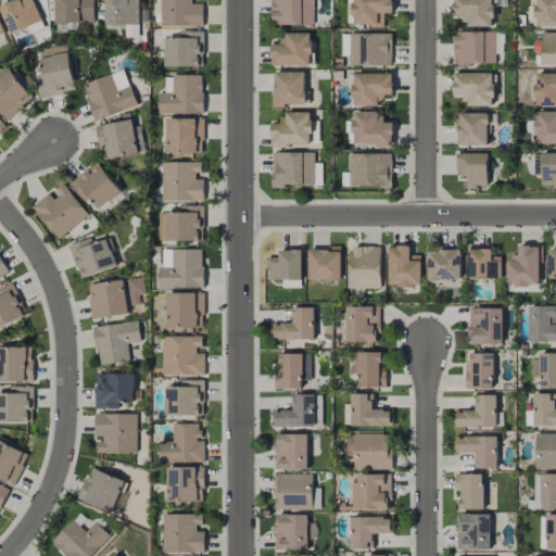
[(9,0),(0,2),(10,33),(41,24),(34,0),(9,0)]
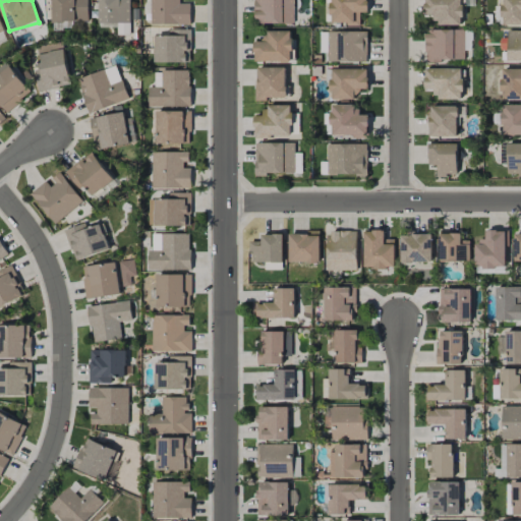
[(52,0),(52,21),(88,21),(88,0),(52,0)]
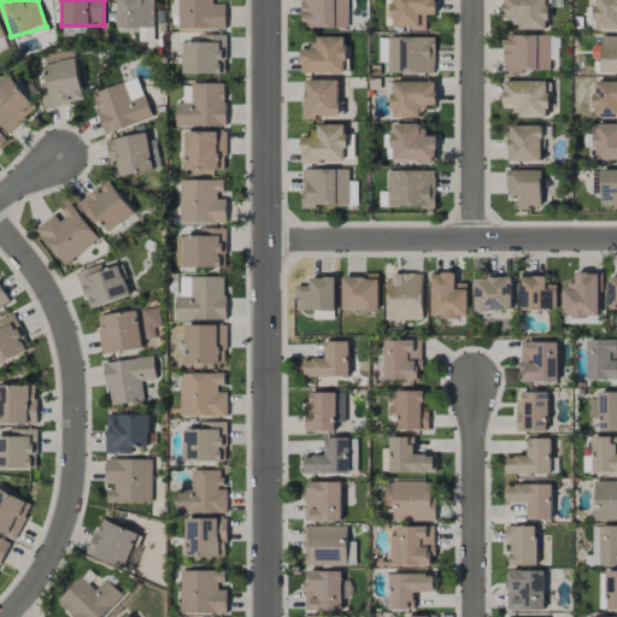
[(117,0),(118,28),(154,28),(153,0),(117,0)]
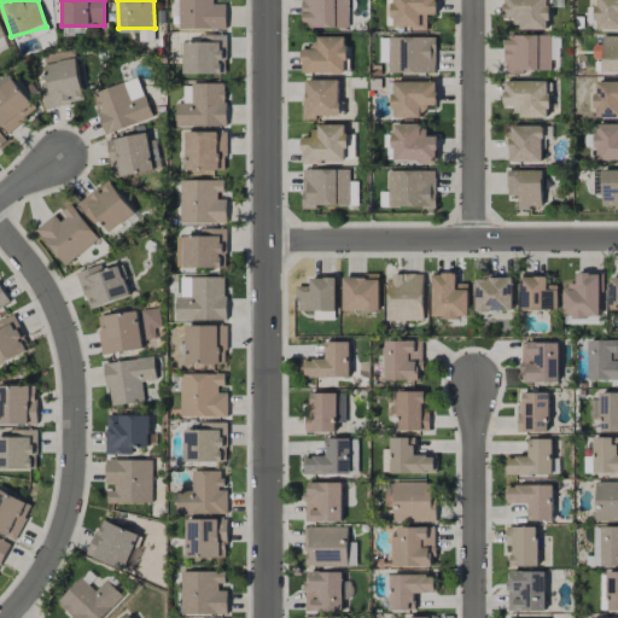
[(226,29),(226,4),(213,4),(213,0),(178,0),(179,29),(226,29)]
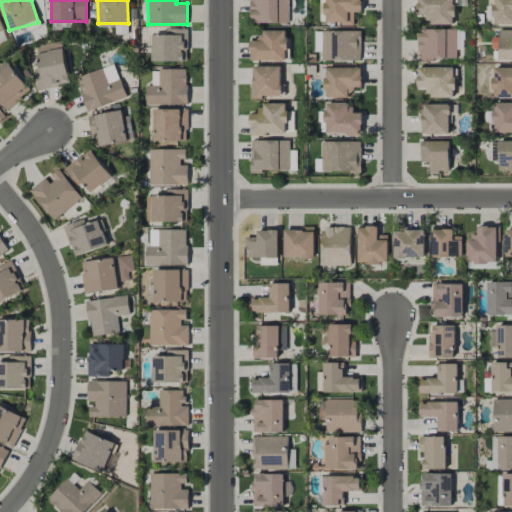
[(250,0),(250,23),(288,24),(288,0),(250,0)]
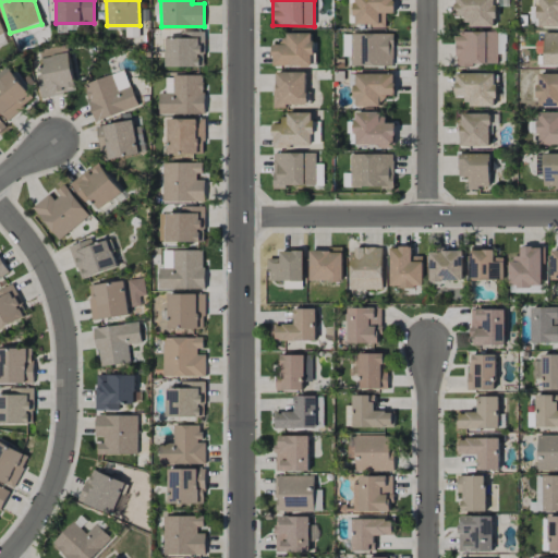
[(393,0),(355,0),(355,26),(385,26),(386,13),(395,13),(393,0)]
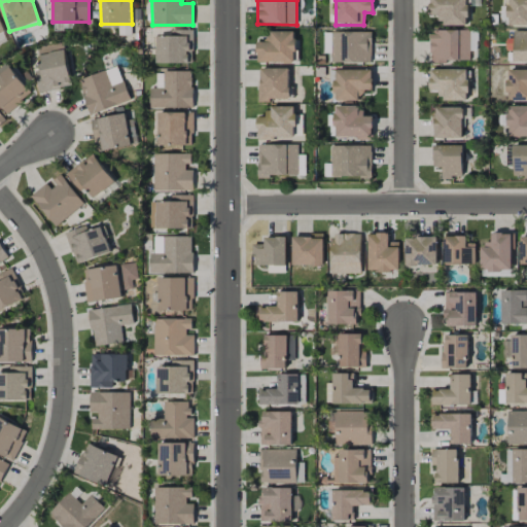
[(469,24),(468,0),(429,0),(429,14),(438,14),(438,25),(469,24)]
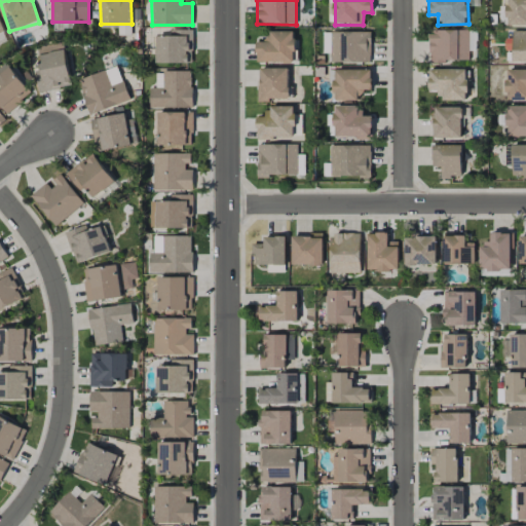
[(525,0),(508,0),(508,24),(525,24),(525,0)]
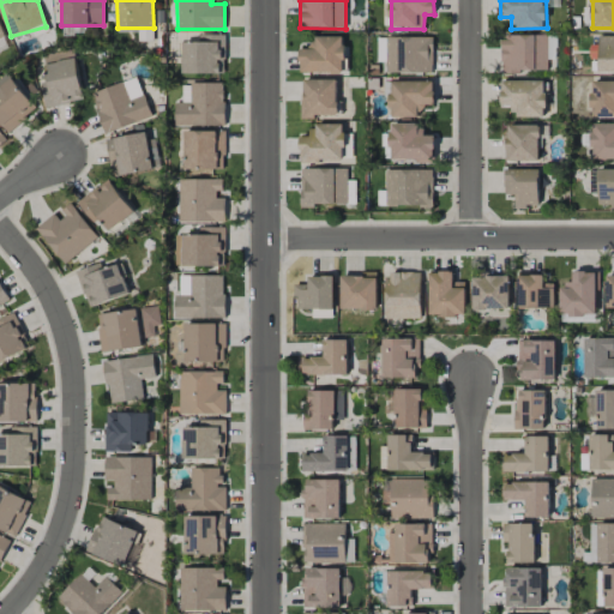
[(152,28),(138,28),(139,41),(154,41),(152,28)]
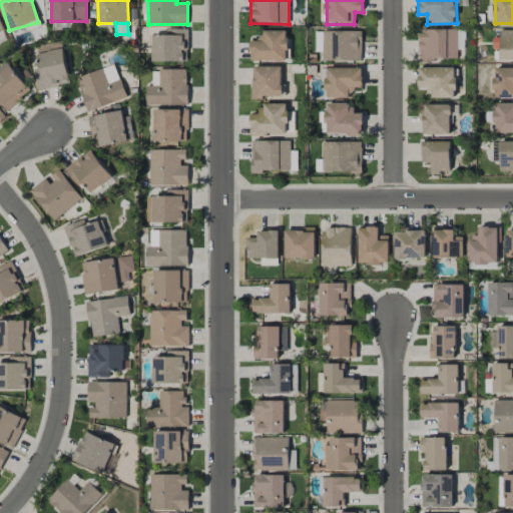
[(185,29),(168,29),(168,35),(152,35),(152,62),(186,61),(185,29)]
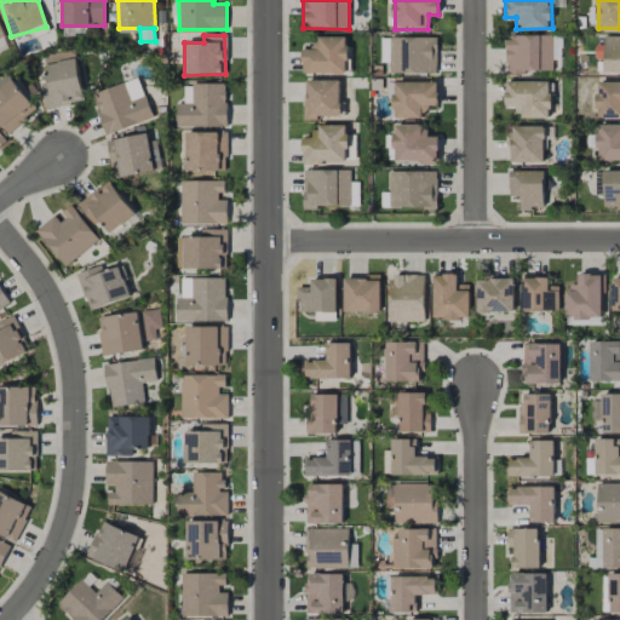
[(552,35),(506,35),(507,72),(552,72),(552,35)]
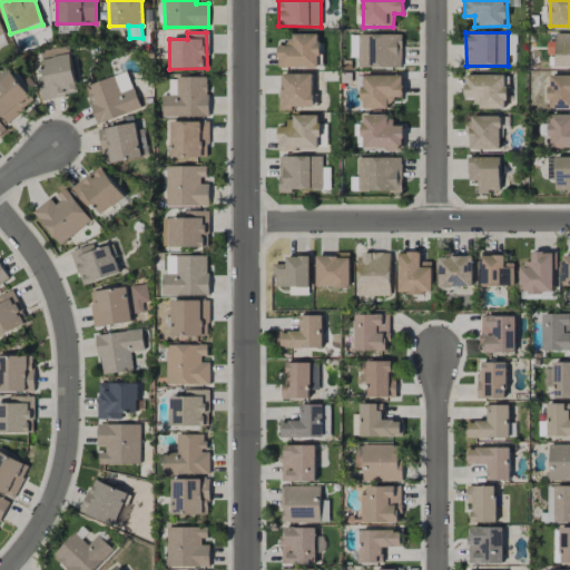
[(569,66),(569,32),(556,33),(556,40),(549,40),(548,66),(569,66)]
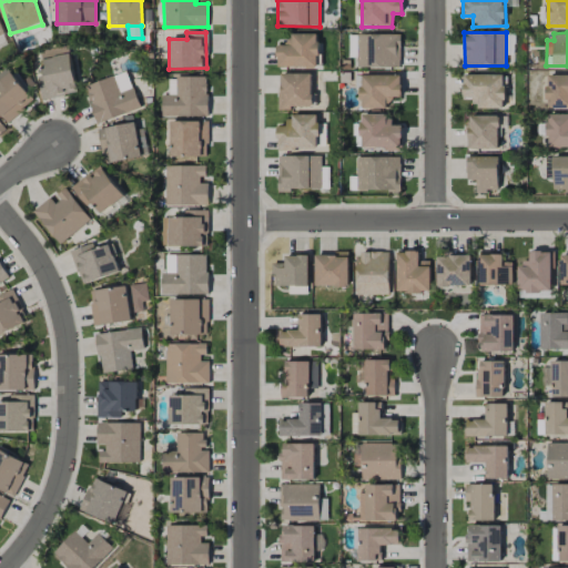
[(277,67),(317,68),(317,33),(293,33),(292,46),(277,46),(277,67)]
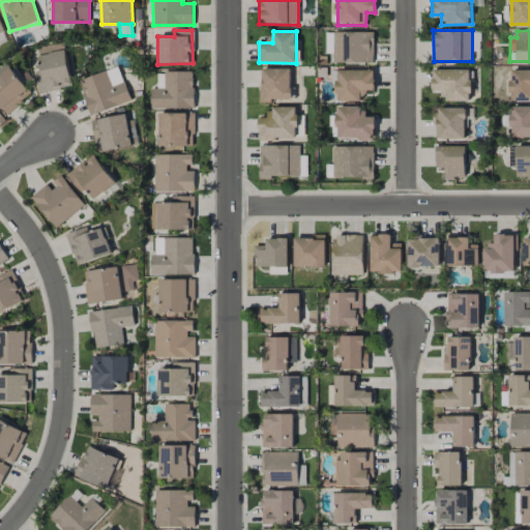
[(333,54),(332,32),(325,33),(325,54),(333,54)]
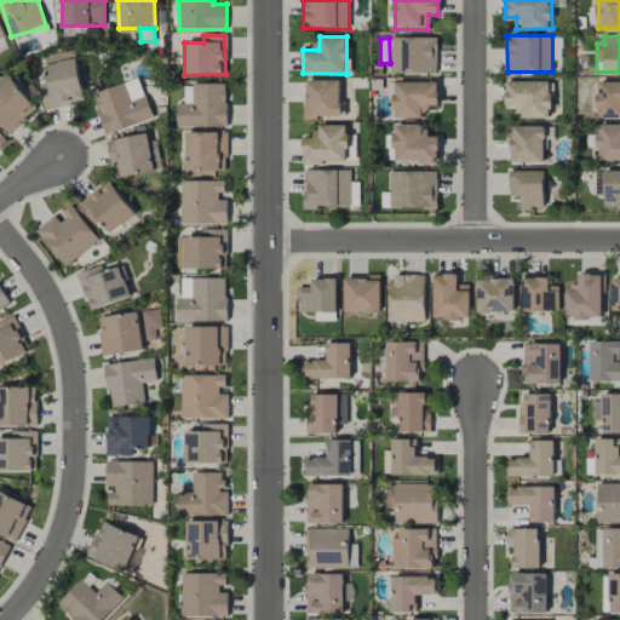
[(437,38),(391,38),(390,73),(436,74),(437,38)]
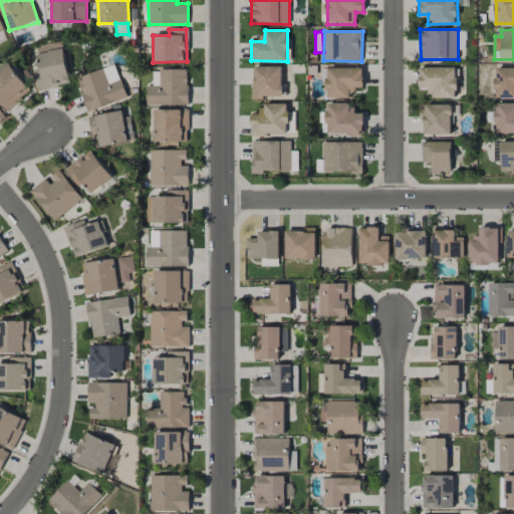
[(63,43),(36,48),(40,67),(34,68),(38,89),(69,84),(63,43)]
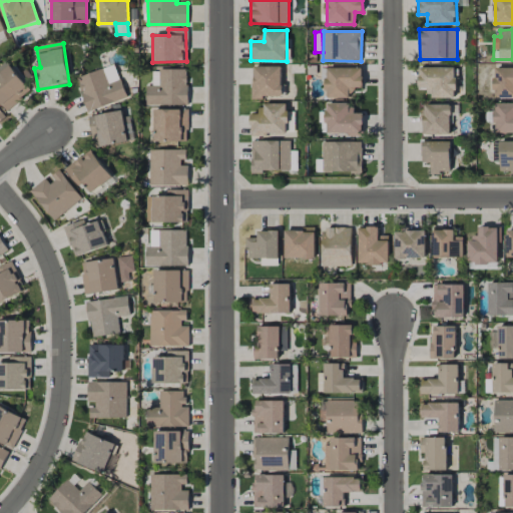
[(0,64),(0,102),(6,110),(31,90),(6,60),(0,64)]
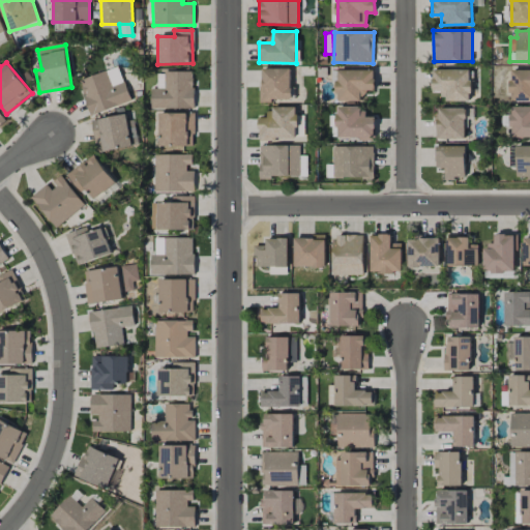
[(291,101),(291,69),(261,68),(261,100),(291,101)]
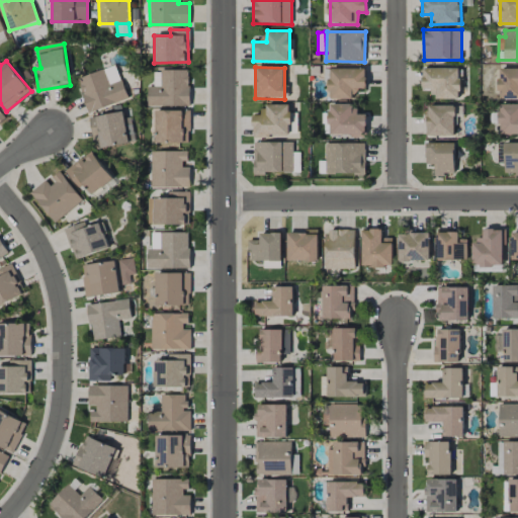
[(366,88),(365,68),(329,69),(330,99),(355,98),(355,89),(366,88)]
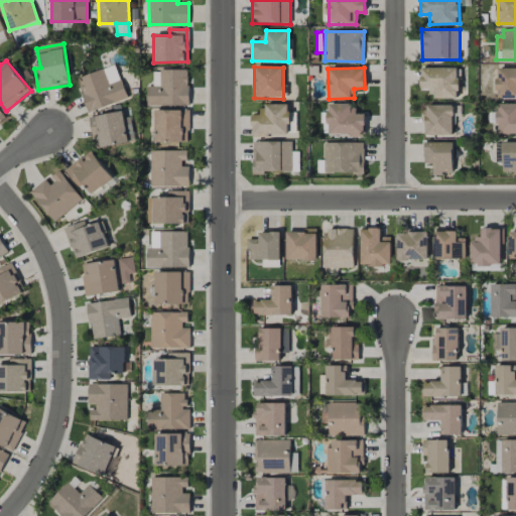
[(421,68),(421,90),(431,90),(431,99),(460,99),(460,68),(421,68)]
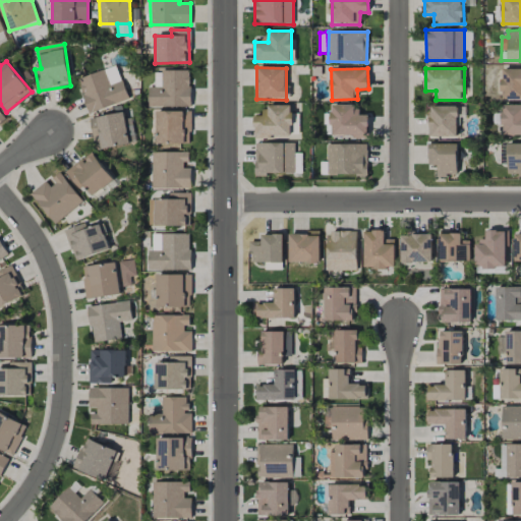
[(502,99),(520,99),(520,68),(503,68),(502,99)]
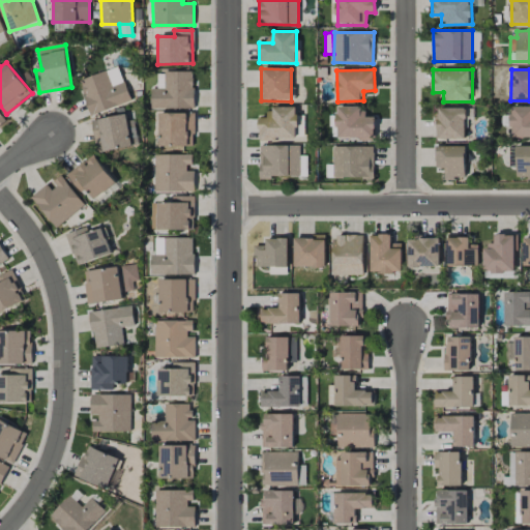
[(131,100),(124,82),(111,86),(106,70),(78,81),(91,116),(131,100)]
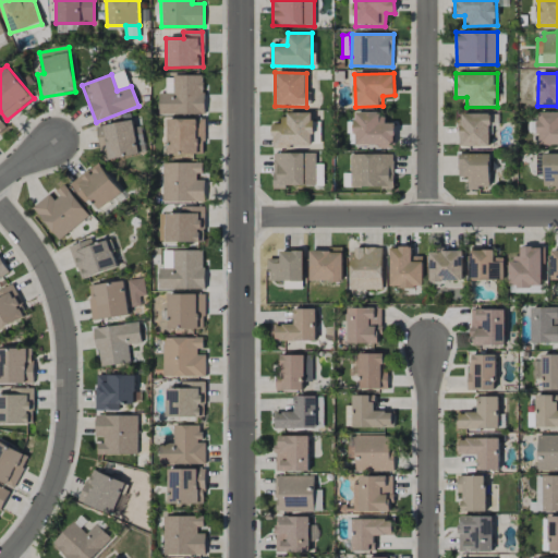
[(204,113),(204,75),(173,75),(173,94),(158,94),(159,114),(204,113)]
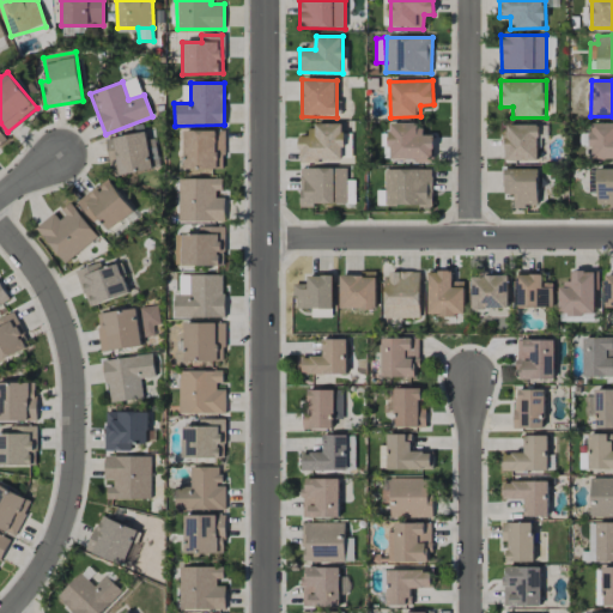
[(612,159),(612,122),(592,122),(590,159),(612,159)]
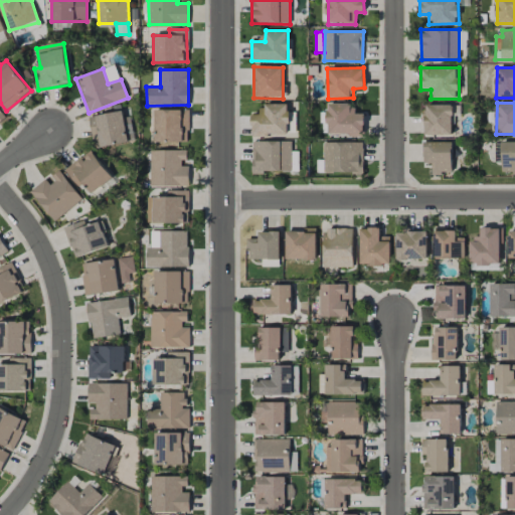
[(328,104),(328,136),(364,135),(364,114),(353,114),(353,104),(328,104)]
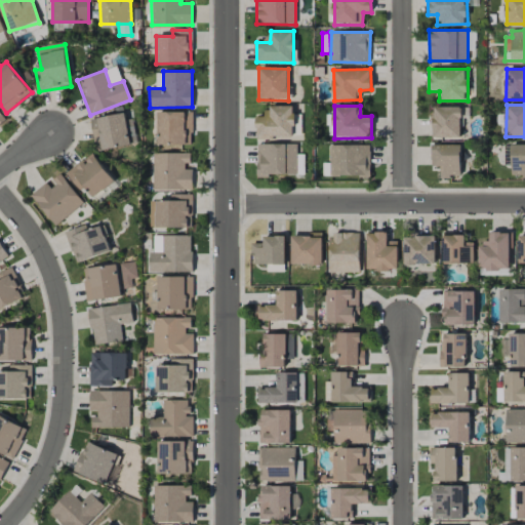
[(256,138),(294,137),(293,107),(265,107),(266,117),(255,117),(256,138)]
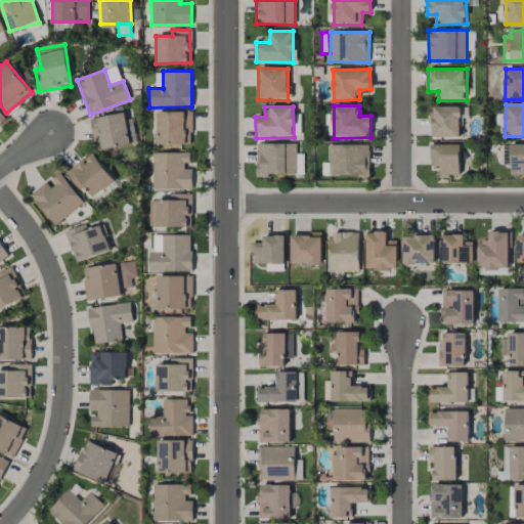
[(433,137),(461,137),(460,106),(432,106),(433,137)]
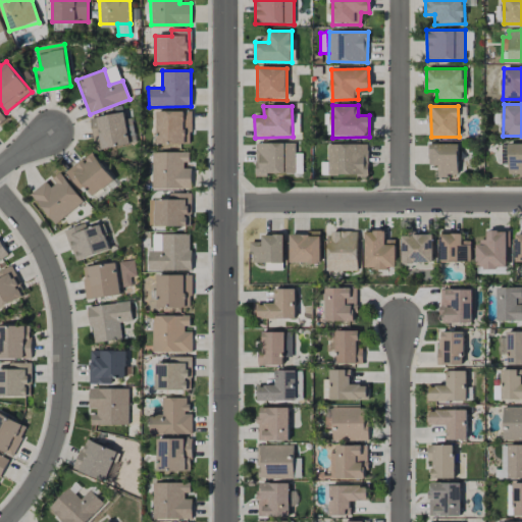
[(191,111),(156,111),(157,144),(191,144),(191,111)]
